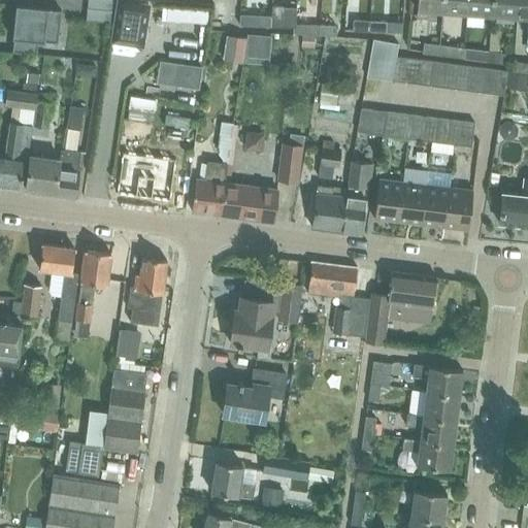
[(111,0),(87,0),(86,21),(110,23),(111,0)]
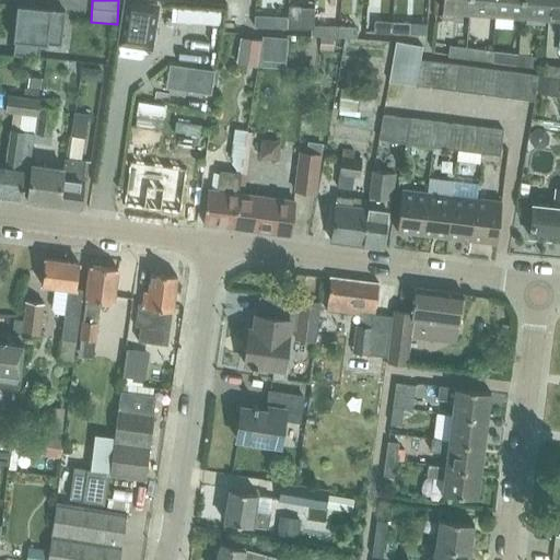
[(127,0),(124,0),(117,44),(151,49),(159,6),(127,0)]
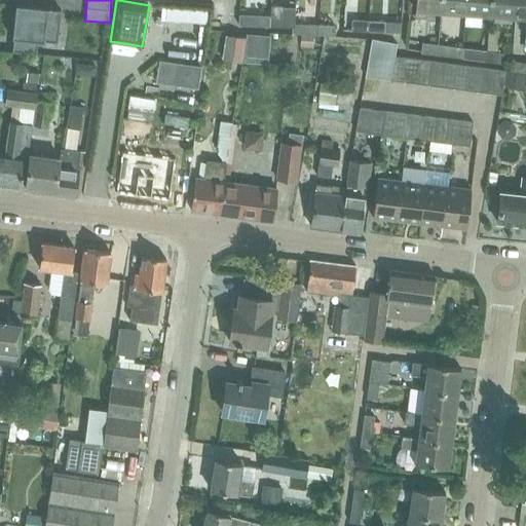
[(415,0),(415,9),(441,11),(441,0),(415,0)]
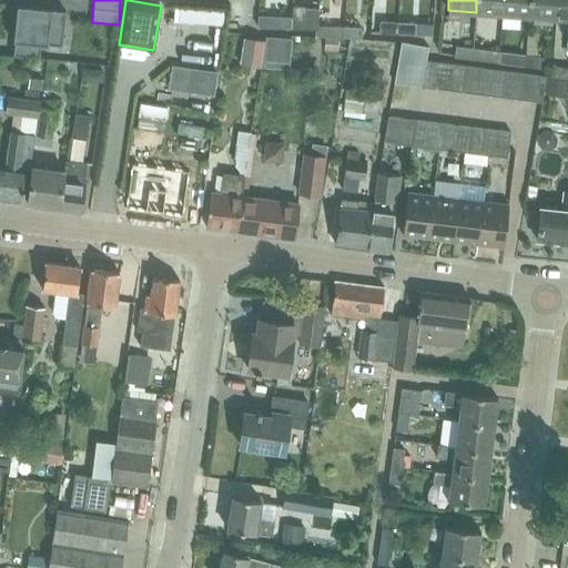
[(476,0),(476,12),(503,14),(503,0),(476,0)]
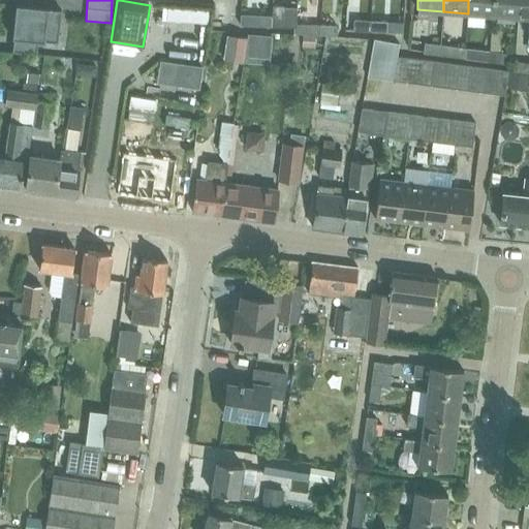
[(493,14),(493,0),(468,0),(468,13),(493,14)]
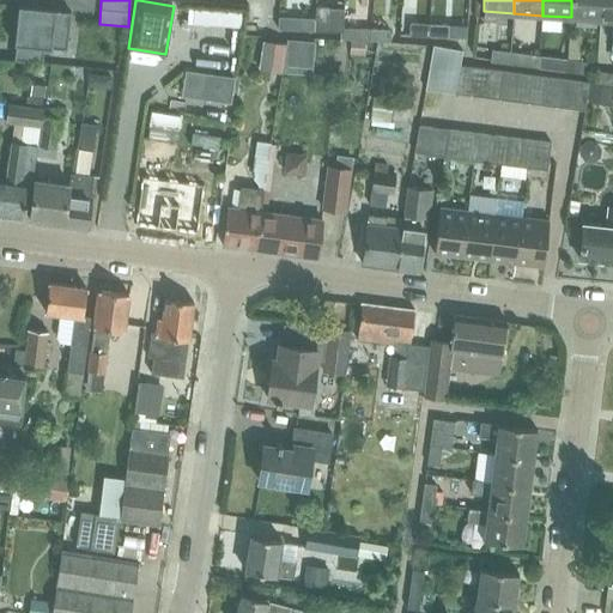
[(600,0),(571,0),(571,17),(599,19),(600,0)]
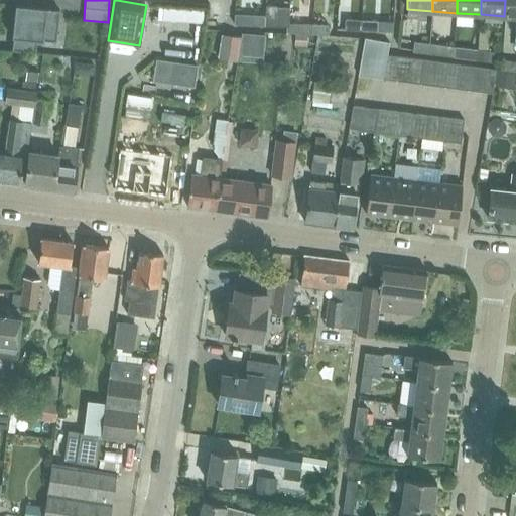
[(515,33),(515,0),(505,0),(504,16),(515,17),(515,33)]
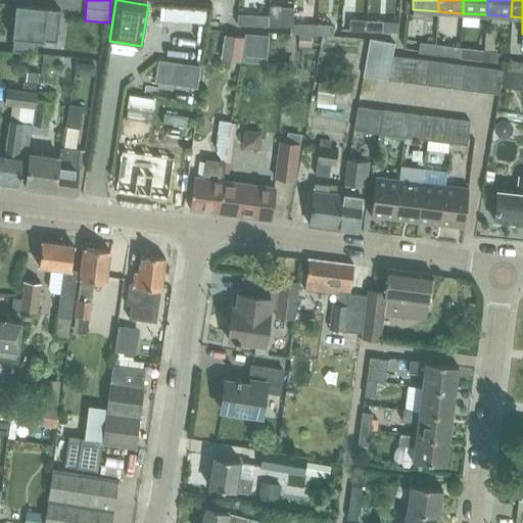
[(60,10),(16,5),(13,37),(11,37),(11,38),(13,38),(12,51),(37,53),(38,40),(57,42),(60,10)]
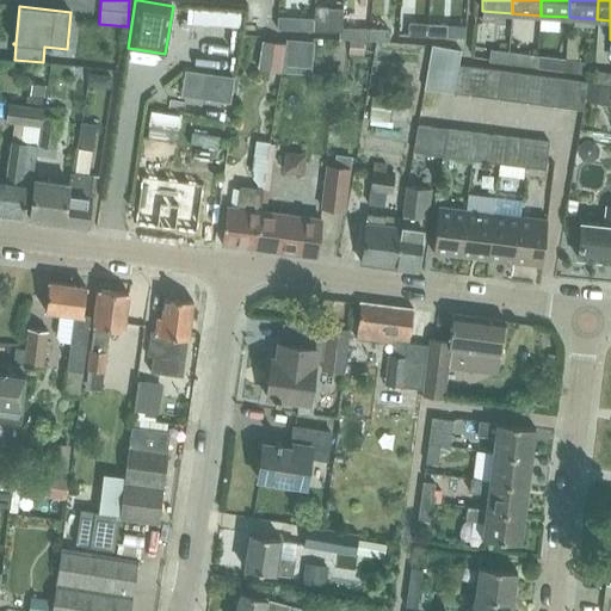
[(314,31),(332,31),(343,32),(344,10),(315,8),(315,19),(314,31)]
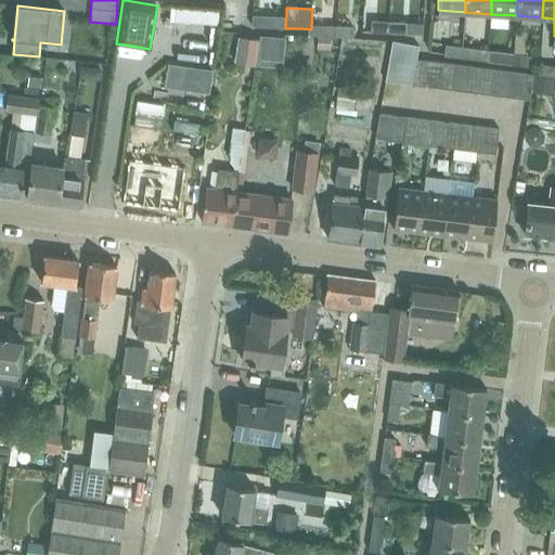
[(285,28),(286,17),(235,14),(234,25),(285,28)]
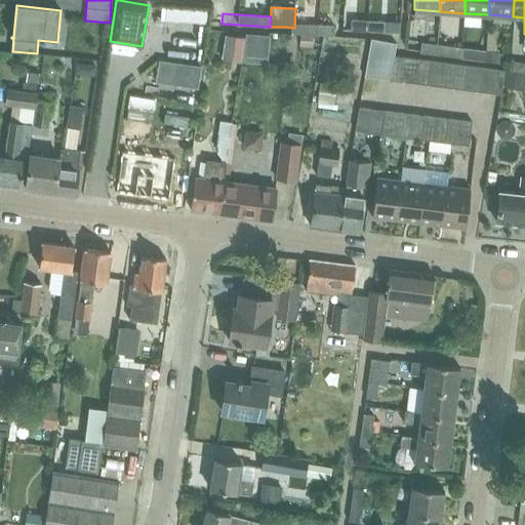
[(367,31),(367,21),(351,19),(351,30),(367,31)]
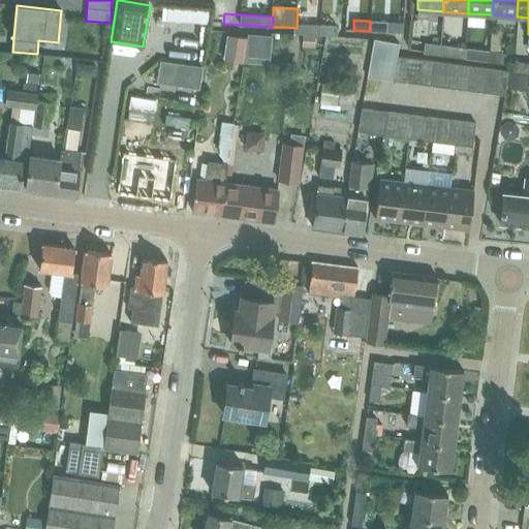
[(386,32),(386,22),(370,21),(370,31),(386,32)]
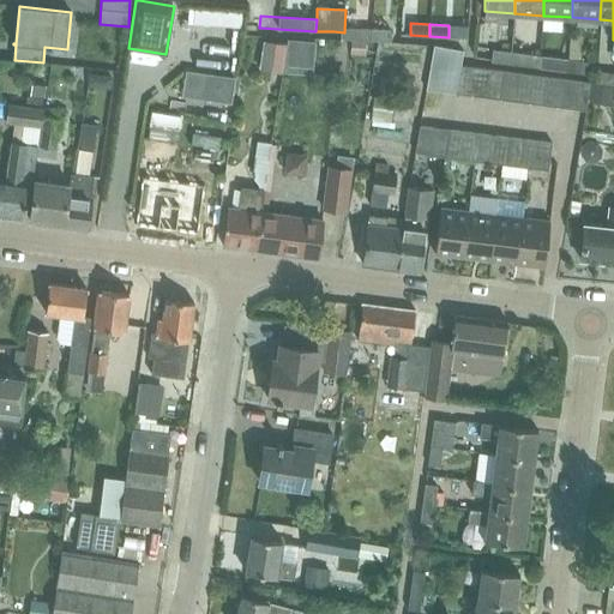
[(371,41),(372,29),(353,28),(351,40),(371,41)]
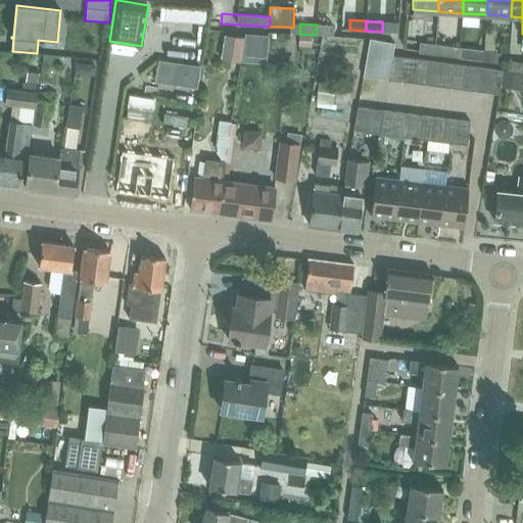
[(332,26),(317,25),(316,35),(332,35),(332,26)]
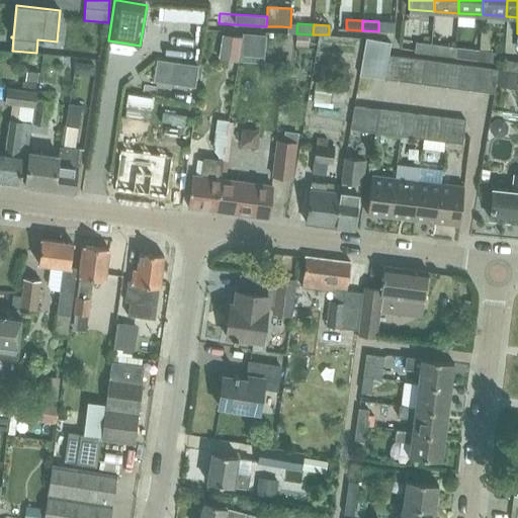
[(480,51),(478,61),(494,63),(496,53),(490,53),(492,29),(488,29),(482,28),(480,51)]
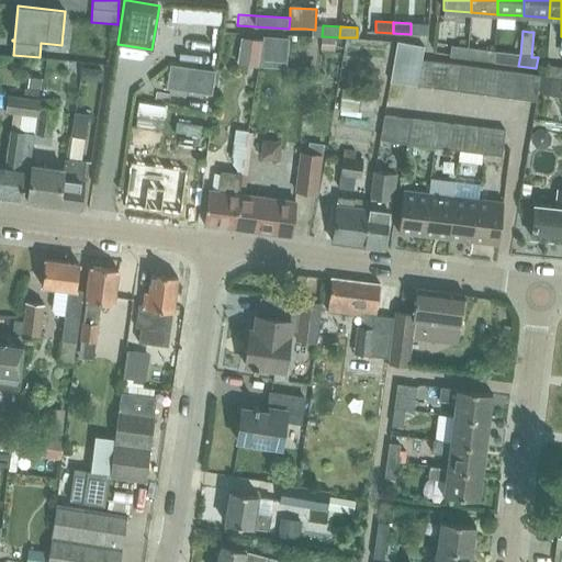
[(261,42),(259,64),(285,66),(288,37),(262,35),(261,42)]
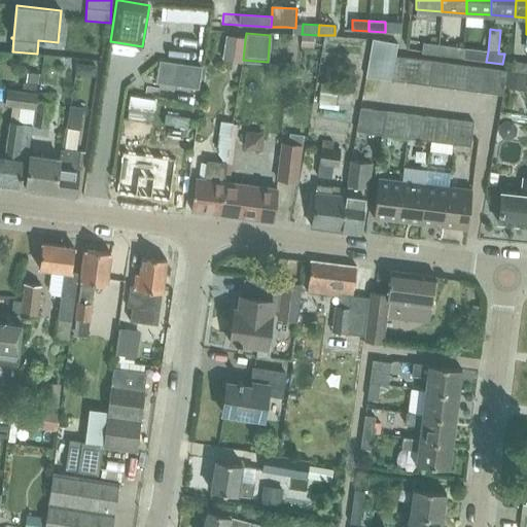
[(313,45),(314,34),(302,34),(302,44),(313,45)]
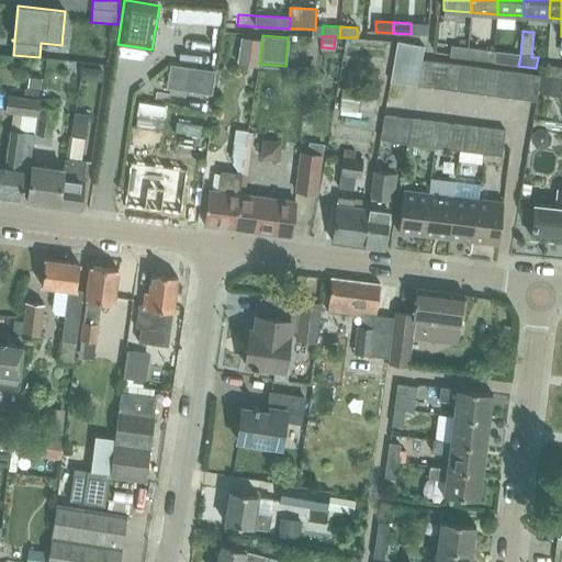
[(239,63),(258,66),(259,64),(261,42),(243,40),(239,63)]
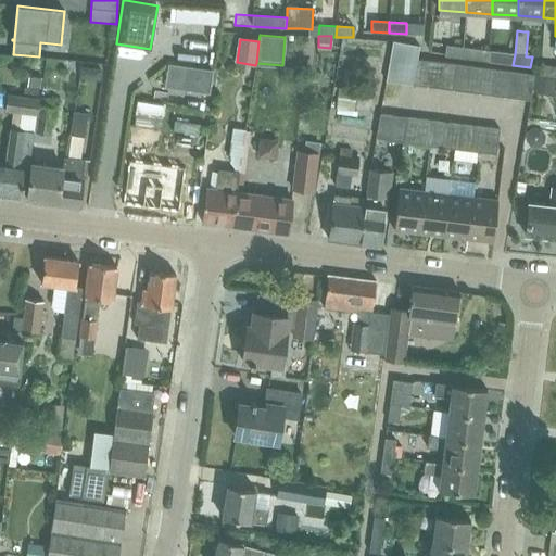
[(412,85),(417,59),(419,46),(393,41),(386,81),(412,85)]
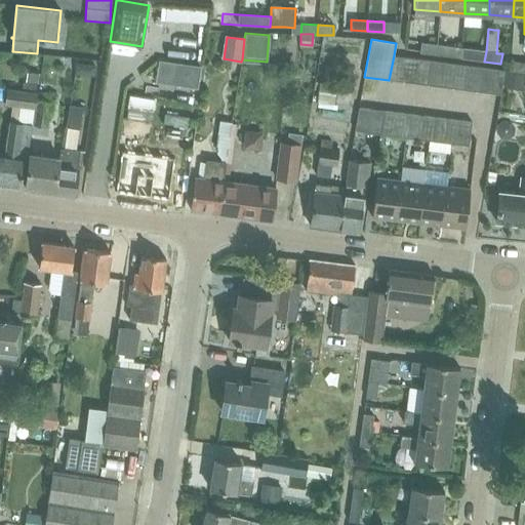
[(436,54),(437,43),(406,40),(405,51),(436,54)]
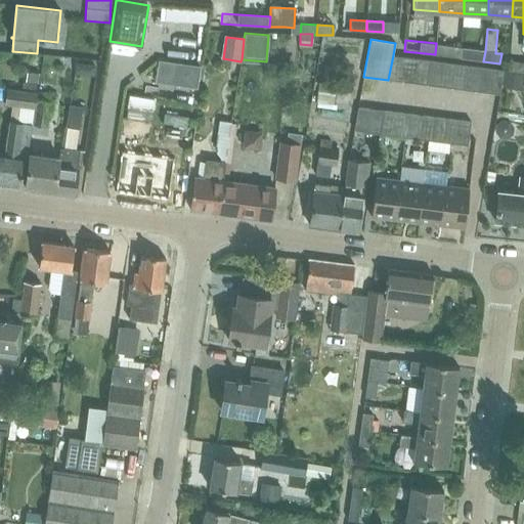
[(462,47),(436,43),(435,54),(461,58),(462,47)]
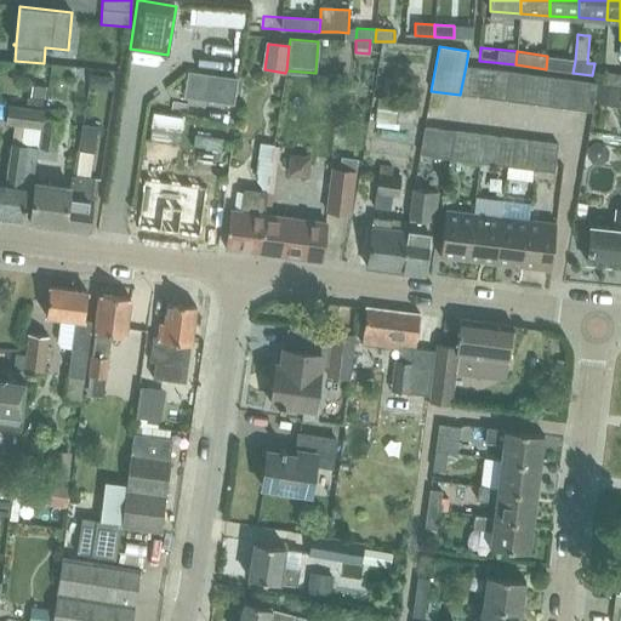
[(553,70),(573,73),(575,61),(556,58),(553,70)]
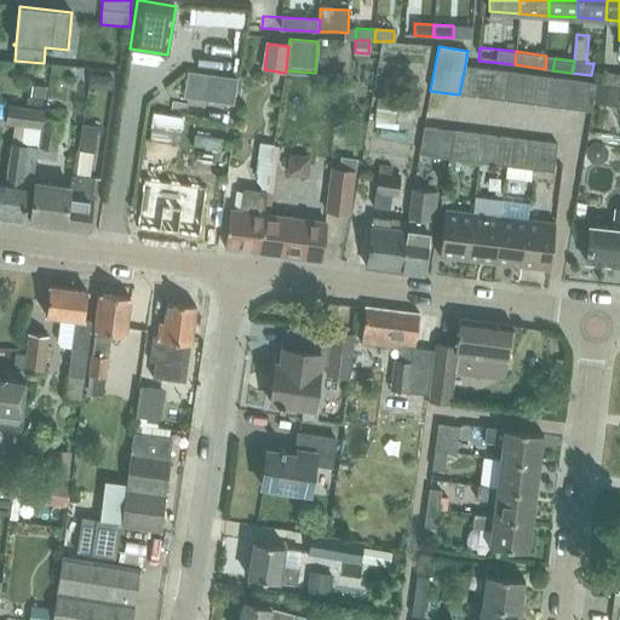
[(465,65),(459,95),(476,96),(481,68),(465,65)]
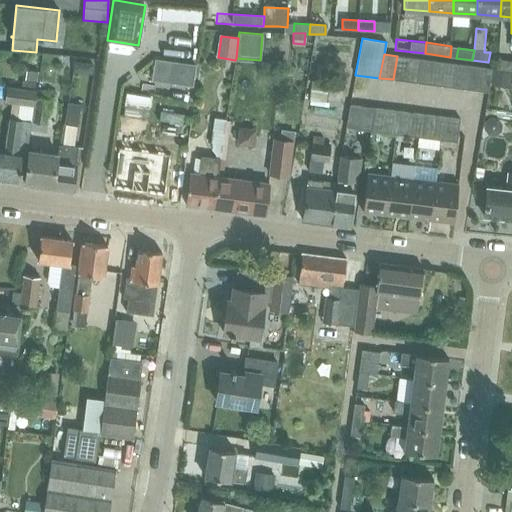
[(409,57),(397,56),(393,79),(405,81),(409,57)]
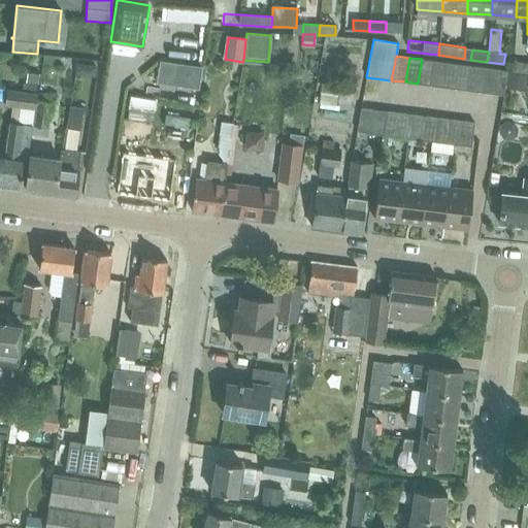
[(434,61),(422,59),(418,84),(430,86),(434,61)]
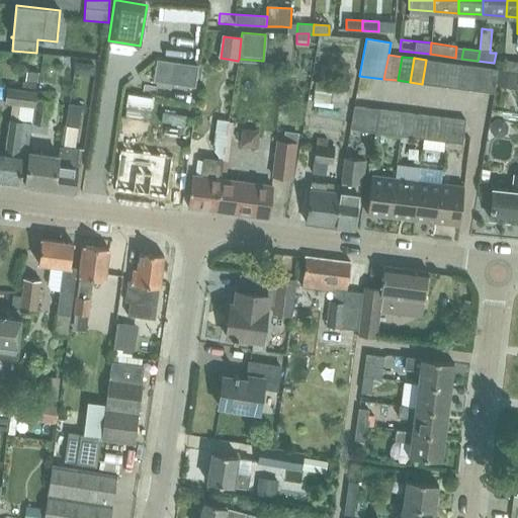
[(434,85),(438,61),(426,60),(422,84),(434,85)]
